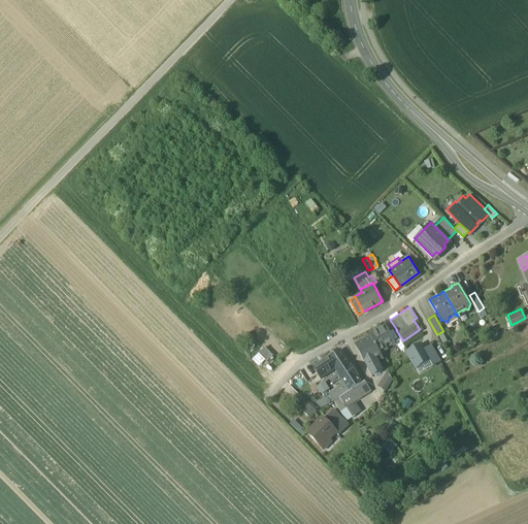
[(369,333),(371,335),(378,351),(386,347),(385,344),(393,339),(385,325),(369,333)]
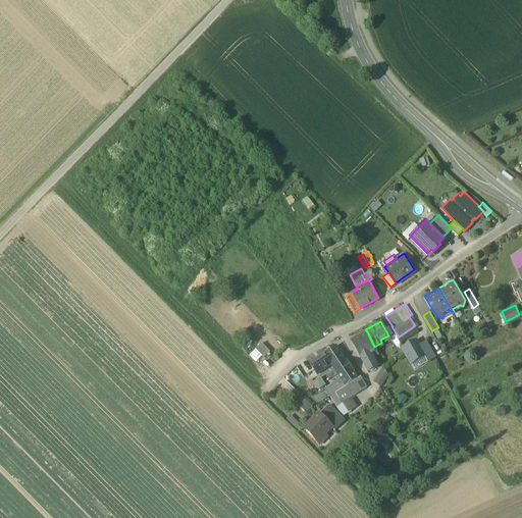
[(375,348),(374,347),(367,331),(353,339),(363,360),(372,355),(371,352),(376,350),(375,348)]
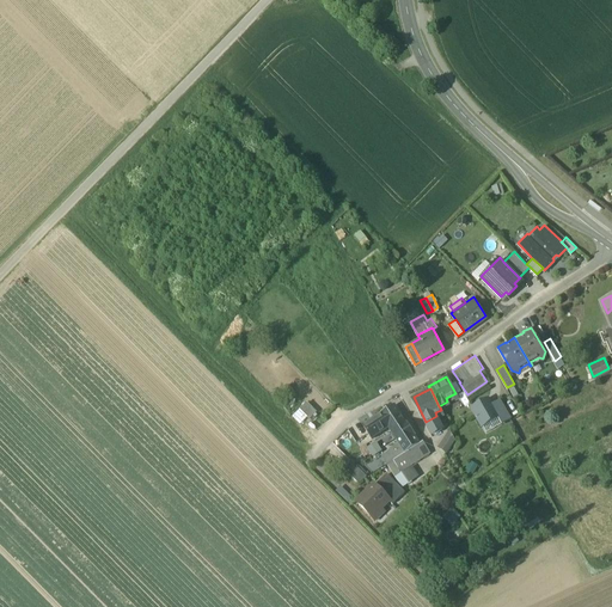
[(307,397),(300,404),(310,415),(317,409),(307,397)]
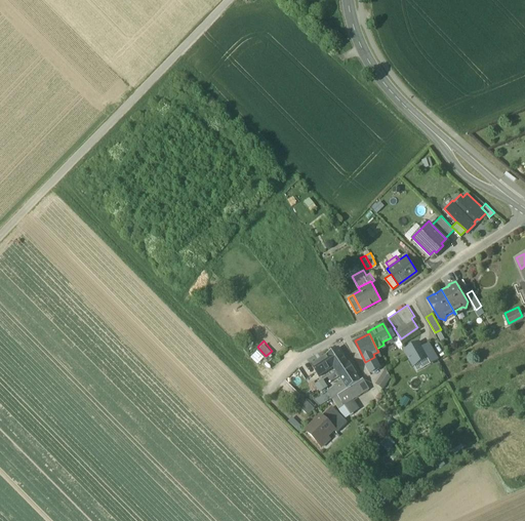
[(413,364),(414,363),(427,356),(428,356),(421,346),(418,341),(405,349),(413,364)]
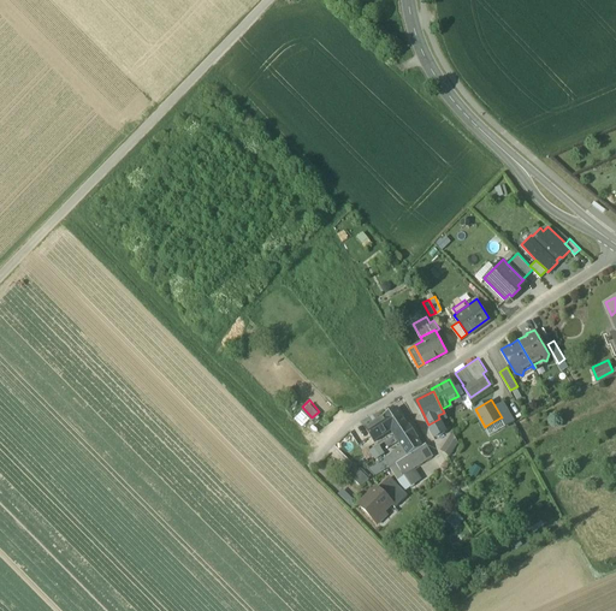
[(504,423),(504,425),(514,419),(503,401),(495,405),(502,417),(501,417),(504,423)]
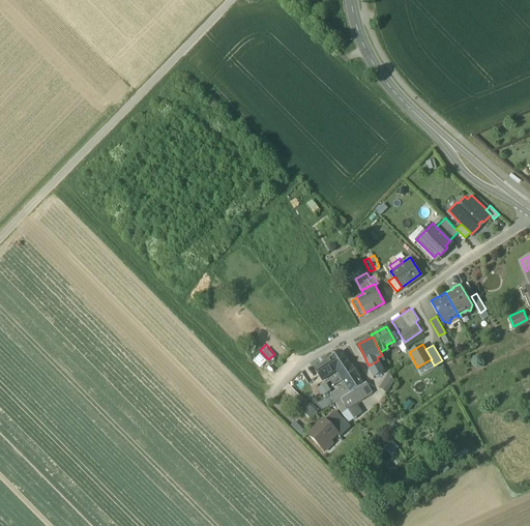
[(336,369),(339,372),(351,363),(341,349),(329,357),(336,369)]
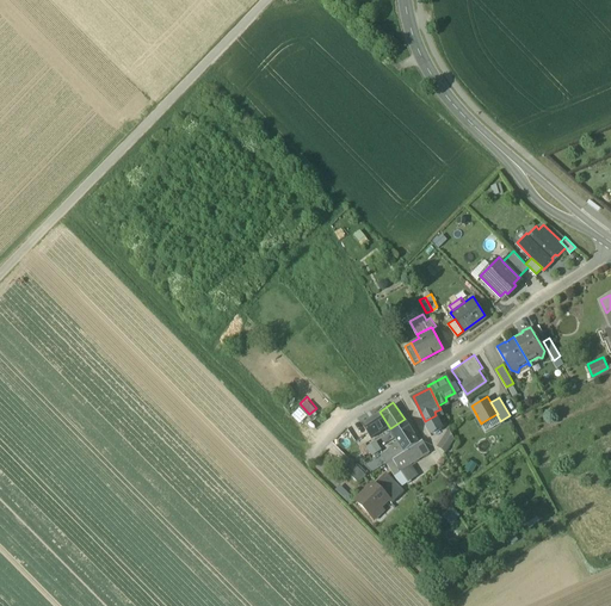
[(371,436),(388,425),(380,412),(363,422),(371,436)]
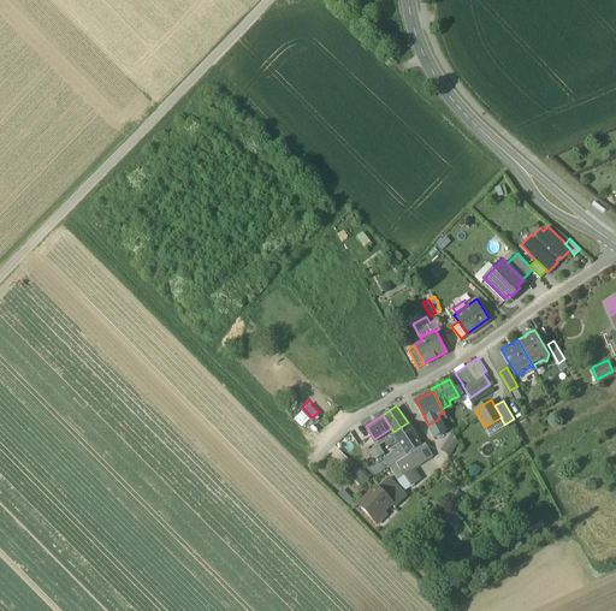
[(504,423),(501,417),(486,426),(490,433),(504,423)]
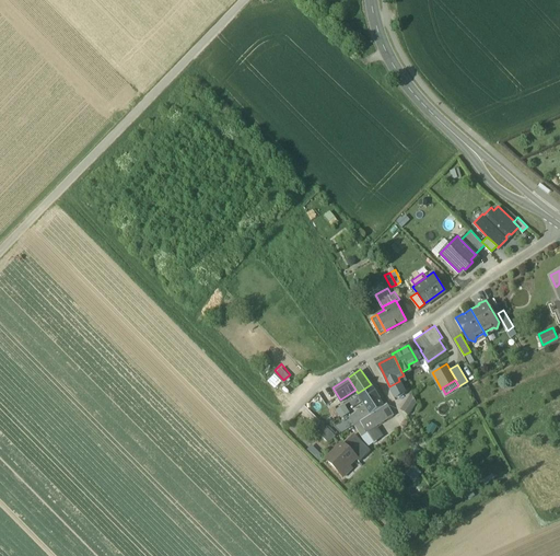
[(404,389),(399,381),(389,386),(394,394),(404,389)]
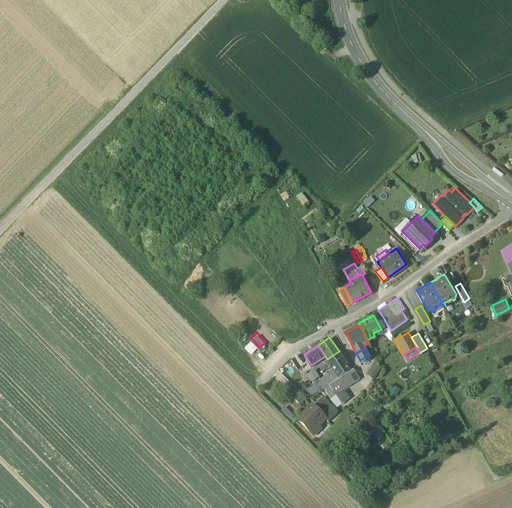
[(327,359),(335,370),(339,377),(343,374),(350,369),(339,351),(327,359)]
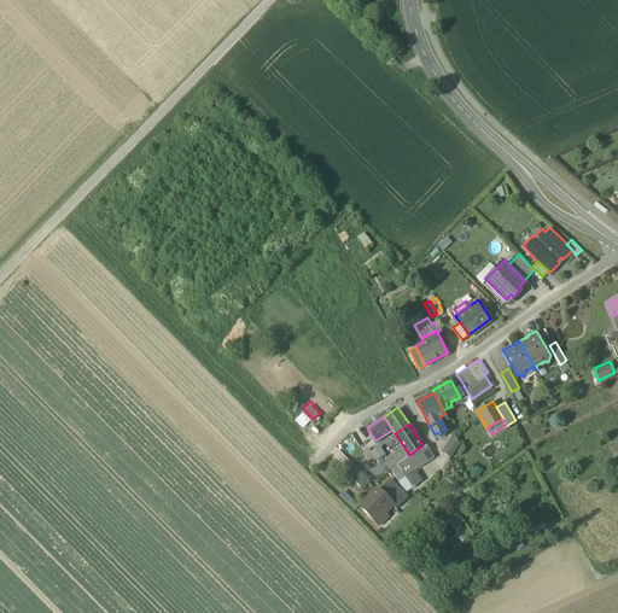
[(445,449),(452,454),(460,442),(454,438),(445,449)]
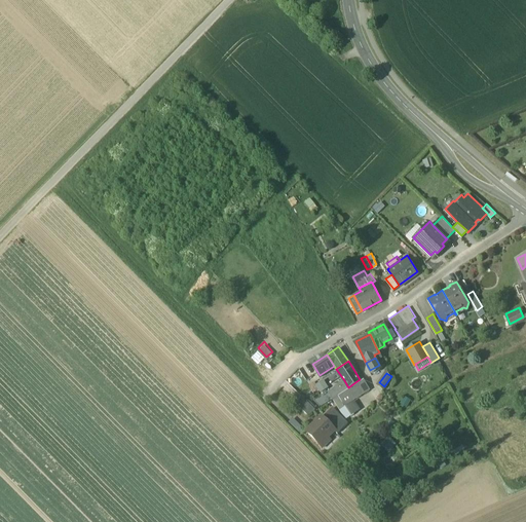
[(338,394),(343,401),(358,392),(357,390),(368,383),(364,377),(360,379),(352,384),(348,387),(338,394)]
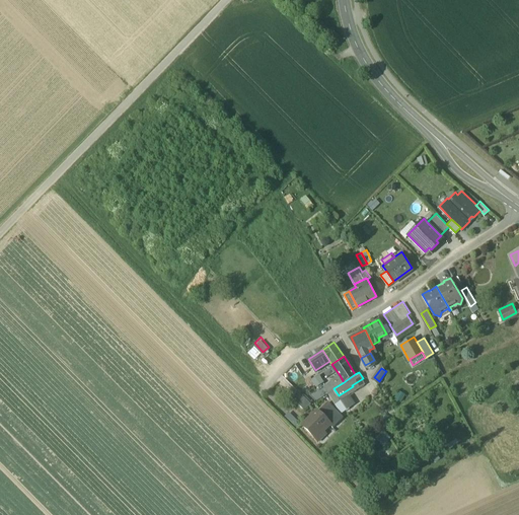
[(305,376),(310,384),(314,381),(309,373),(305,376)]
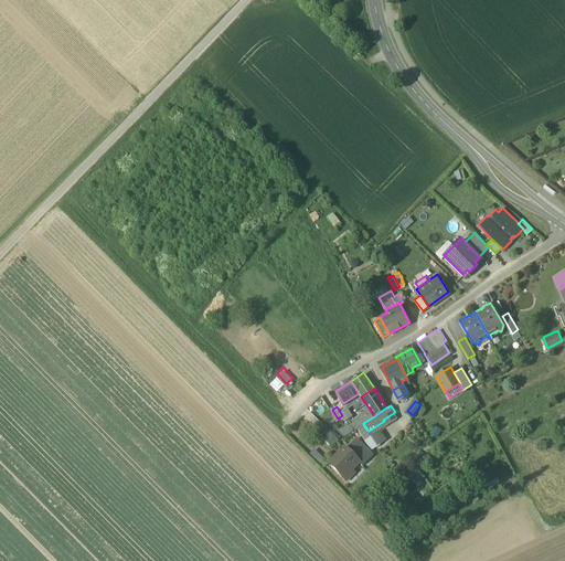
[(363,423),(374,416),(370,409),(353,419),(358,426),(359,426),(363,423)]
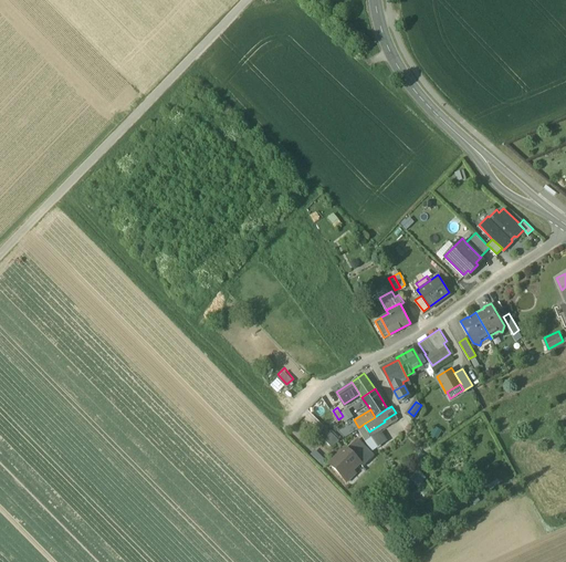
[(316,430),(331,444),(339,438),(324,423),(316,430)]
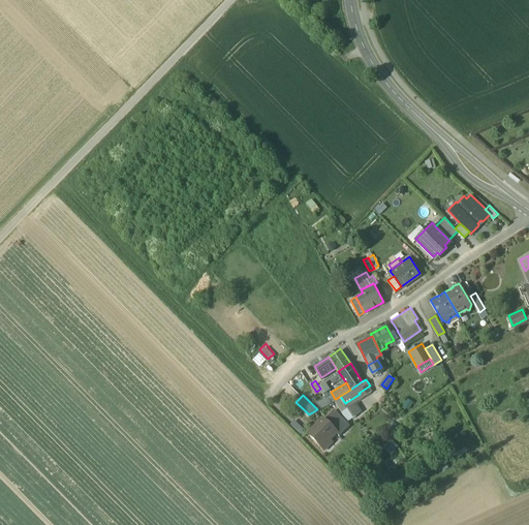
[(334,407),(323,418),(336,430),(339,433),(349,424),(334,407)]
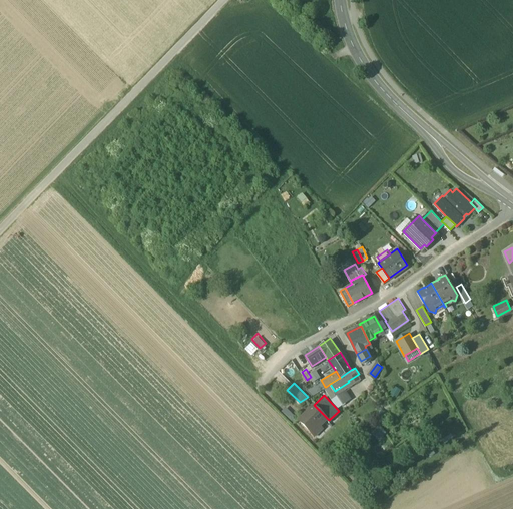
[(312,430),(319,424),(326,417),(314,405),(300,418),(312,430)]
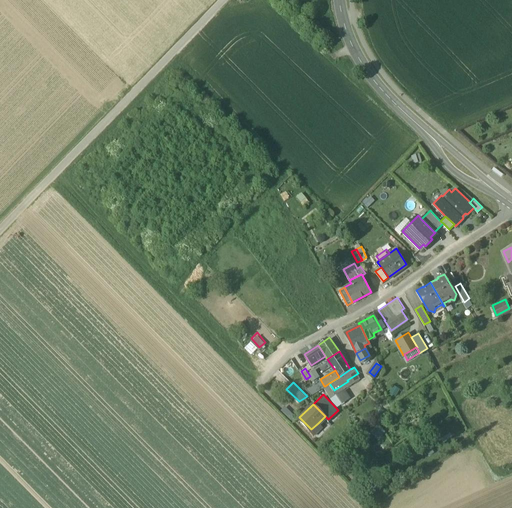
[(285,405),(281,409),(290,419),(295,415),(285,405)]
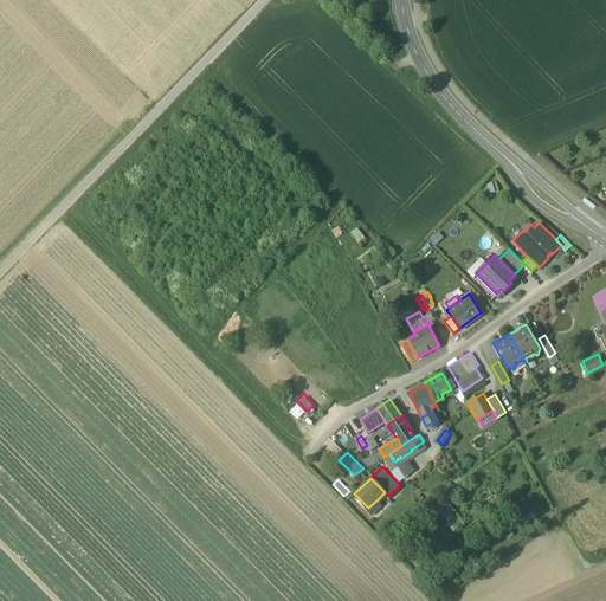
[(439,506),(446,516),(456,509),(449,499),(439,506)]
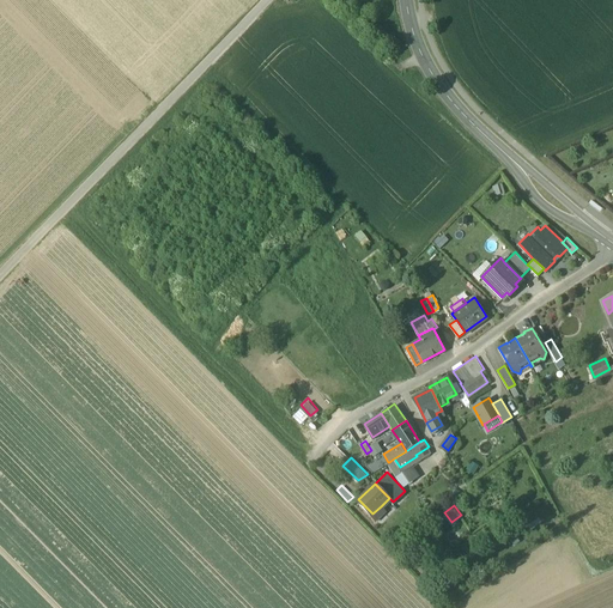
[(384,510),(381,506),(372,514),(376,517),(384,510)]
